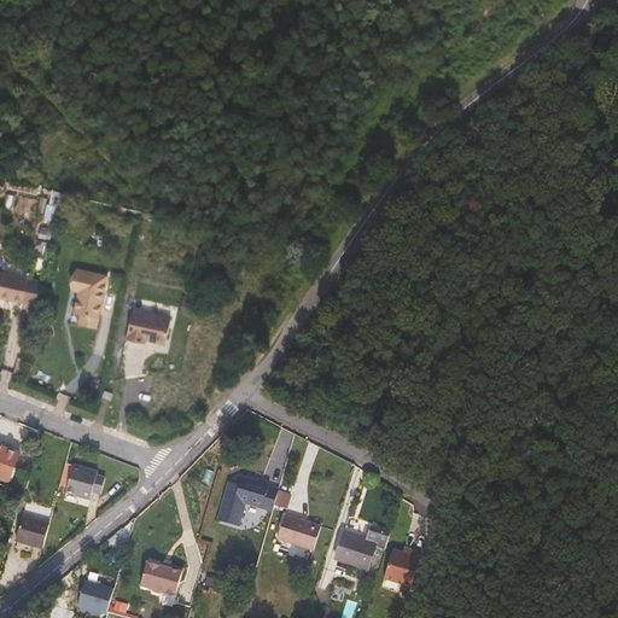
[(71,312),(95,316),(104,274),(74,268),(70,289),(77,290),(76,295),(75,295),(71,312)]
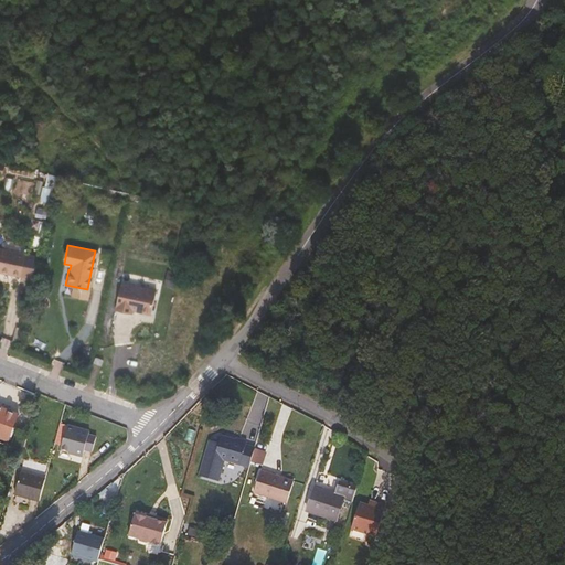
[(0,272),(21,277),(21,276),(23,266),(35,268),(39,256),(25,254),(25,255),(0,248),(0,272)]
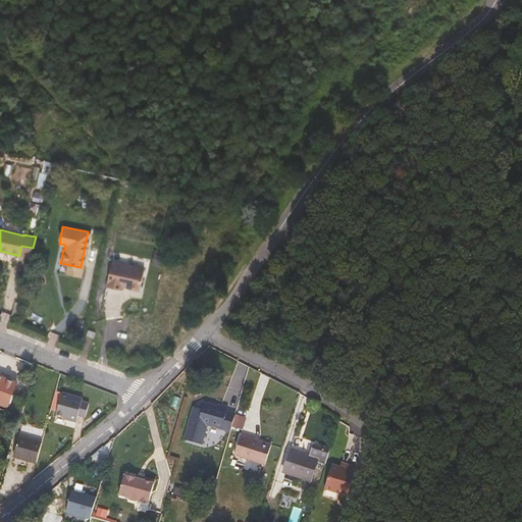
[(21,246),(19,255),(31,258),(33,248),(21,246)]
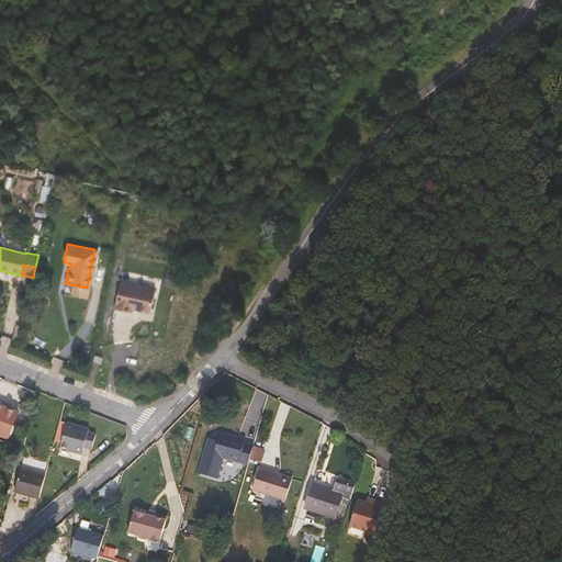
[(156,291),(122,282),(115,308),(132,313),(133,310),(150,314),(156,291)]
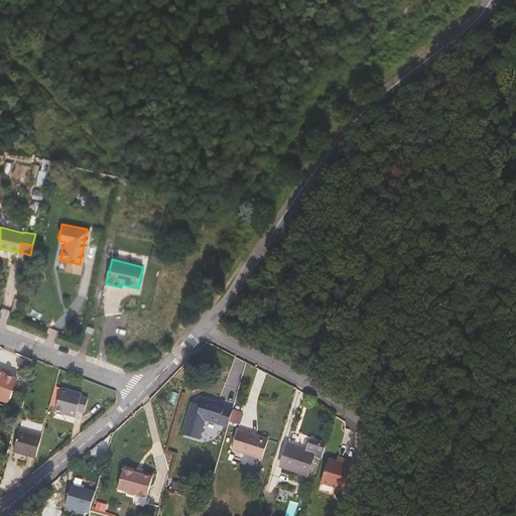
[(16,378),(0,371),(0,399),(7,402),(16,378)]
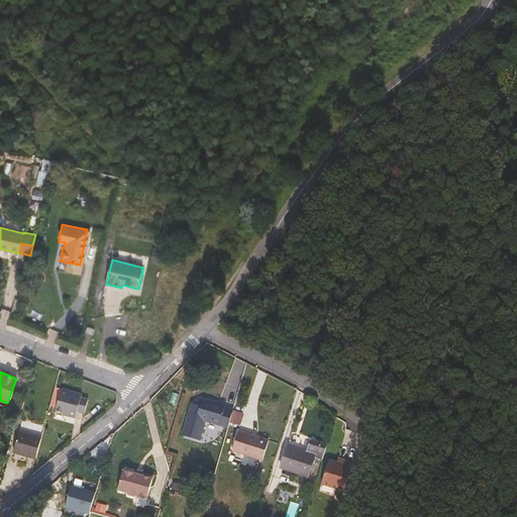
[(62,389),(57,387),(49,410),(56,411),(62,389)]
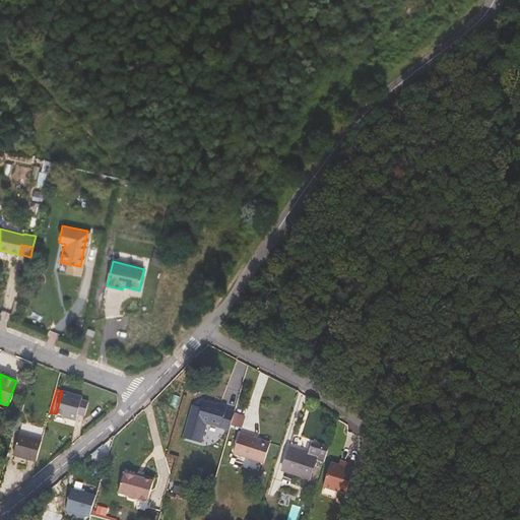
[(82,395),(62,391),(56,413),(63,415),(76,419),(78,414),(84,416),(88,401),(81,399),(82,395)]
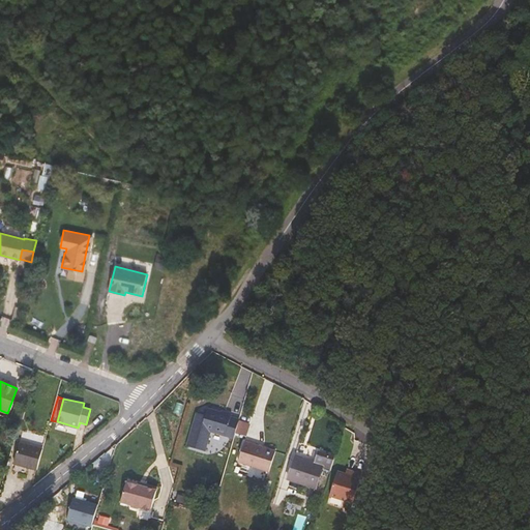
[(234,437),(239,418),(232,416),(233,413),(224,410),(224,412),(207,407),(205,413),(196,411),(186,444),(205,449),(210,430),(234,437)]
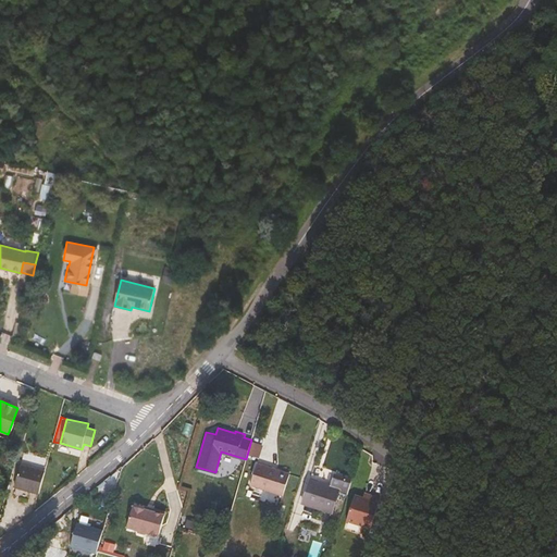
[(293,472),(259,462),(252,484),(286,494),(293,472)]
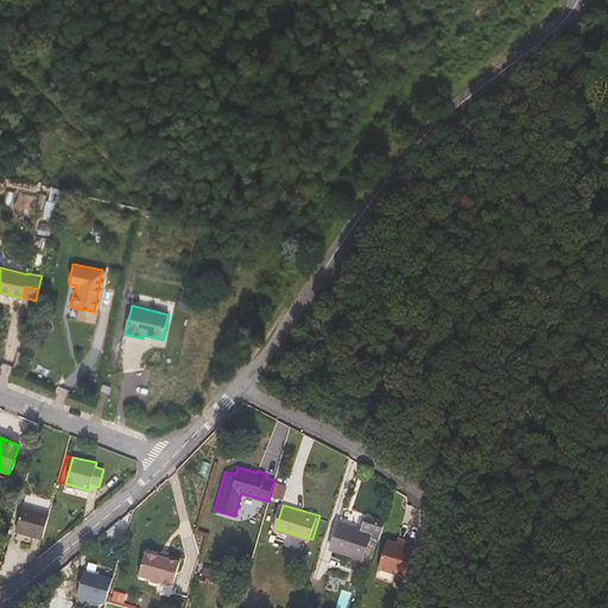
[(16,531),(43,539),(50,515),(23,507),(16,531)]
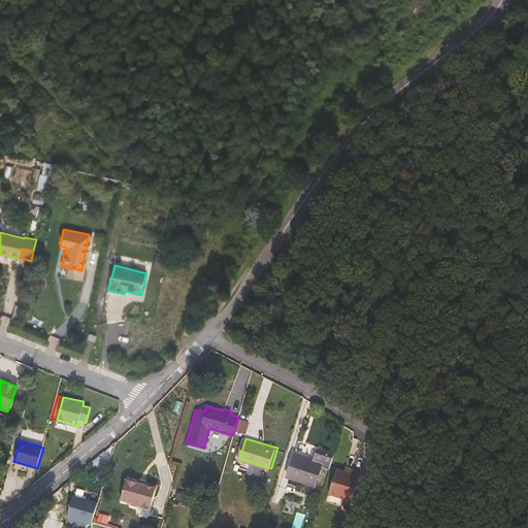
[(312,462),(294,456),(287,477),(315,487),(321,464),(330,467),(334,455),(317,450),(312,462)]
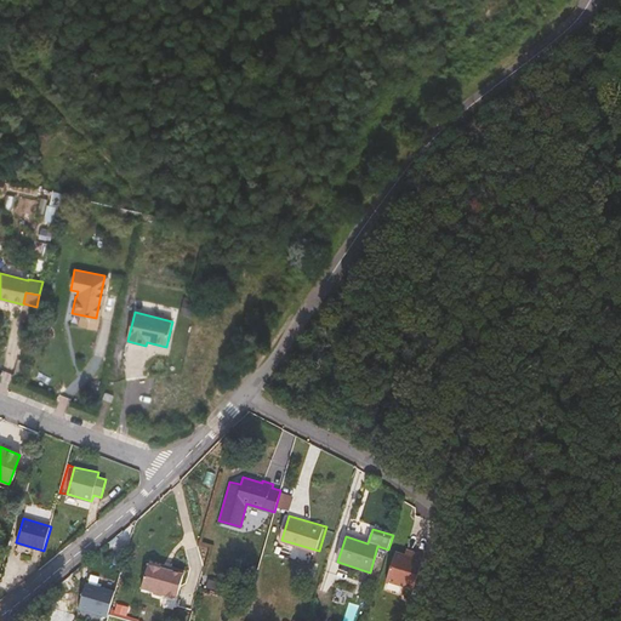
[(119,547),(127,550),(132,533),(125,530),(119,547)]
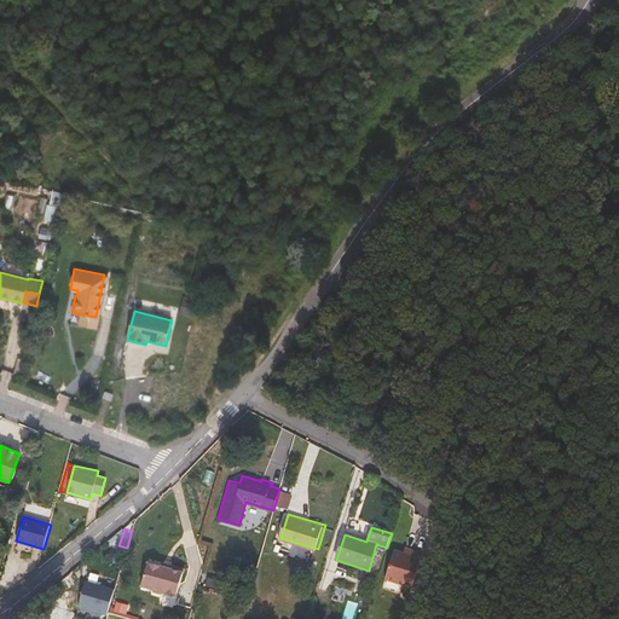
[(279,553),(295,554),(296,544),(279,543),(279,553)]
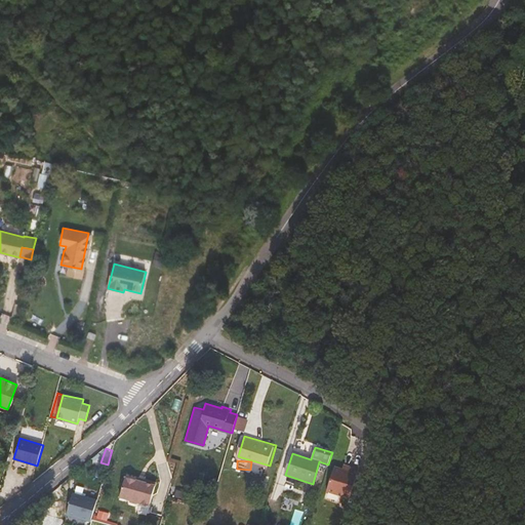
[(346,471),(341,470),(334,468),(327,491),(350,498),(359,470),(347,467),(346,471)]
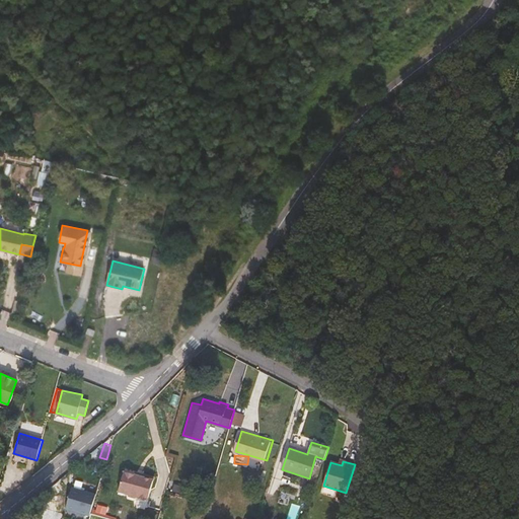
[(136,475),(124,471),(118,492),(127,494),(129,497),(134,498),(137,497),(147,500),(154,477),(142,474),(141,476),(136,475)]
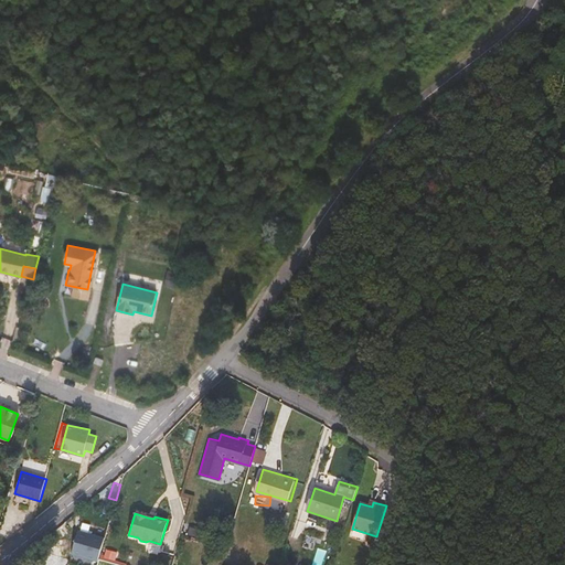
[(104,540),(75,532),(68,556),(96,564),(104,540)]
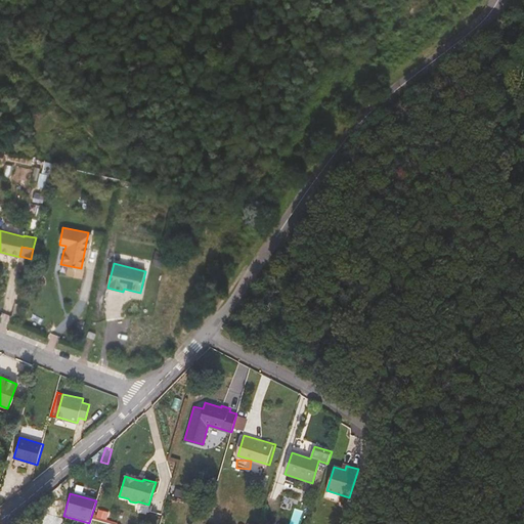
All buildings are outlined.
